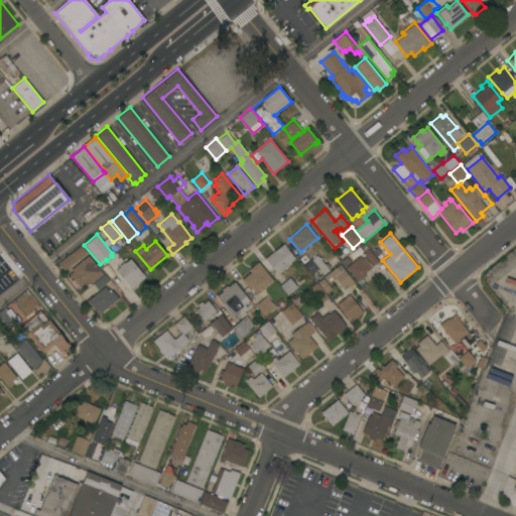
[(289,262),(290,263),(281,270),(281,269),(277,273),(265,258),(283,243),(295,258),(289,262)]
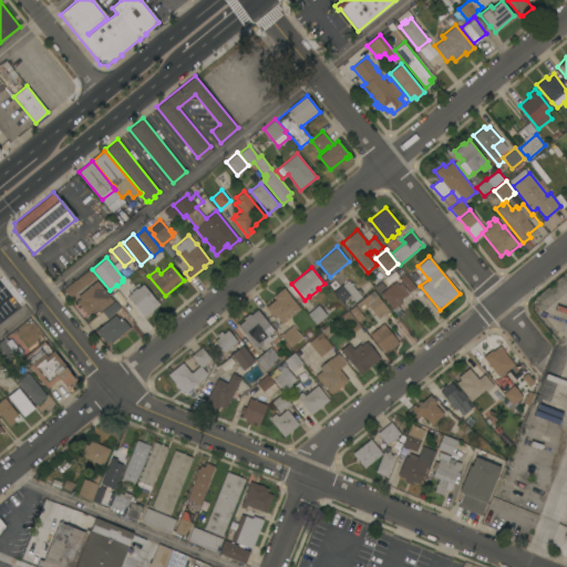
[(90,268),(98,278),(88,286),(85,285),(70,297),(63,289),(90,268)]
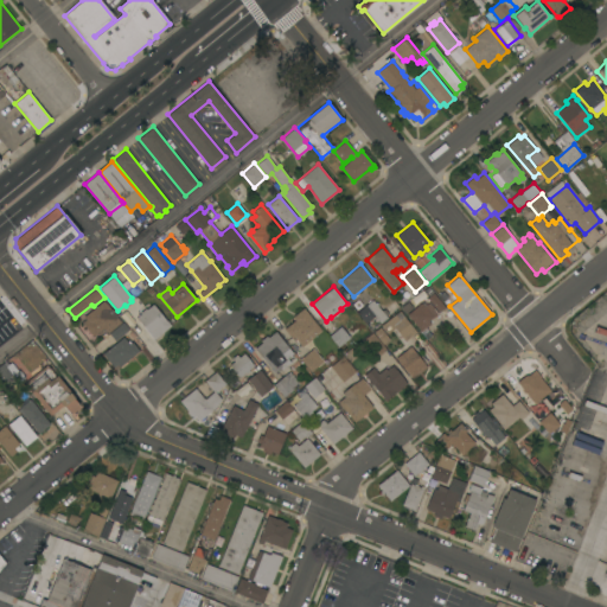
[(422,302),(433,294),(445,308),(434,317),(433,317),(428,320),(430,323),(426,327),(432,334),(428,338),(408,314),(422,302)]
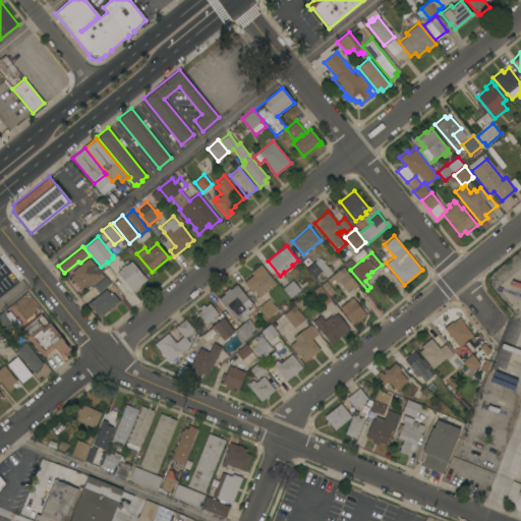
[(320,256),(328,267),(331,265),(334,269),(331,271),(333,273),(327,277),(322,271),(313,278),(306,268),(320,256)]
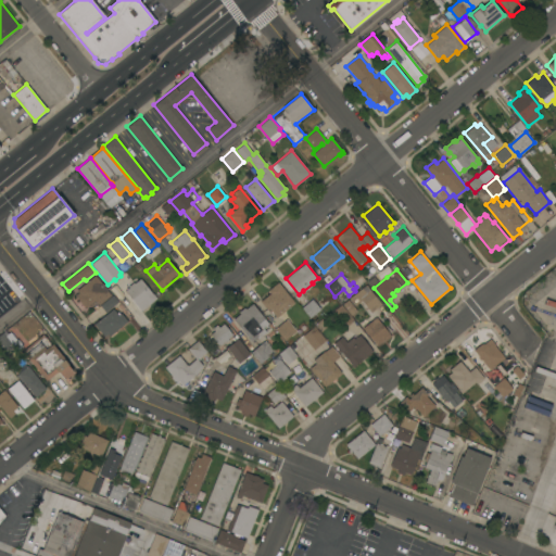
[(75,294),(78,292),(76,290),(96,275),(101,282),(102,281),(109,289),(108,290),(111,294),(99,305),(95,300),(85,307),(75,294)]
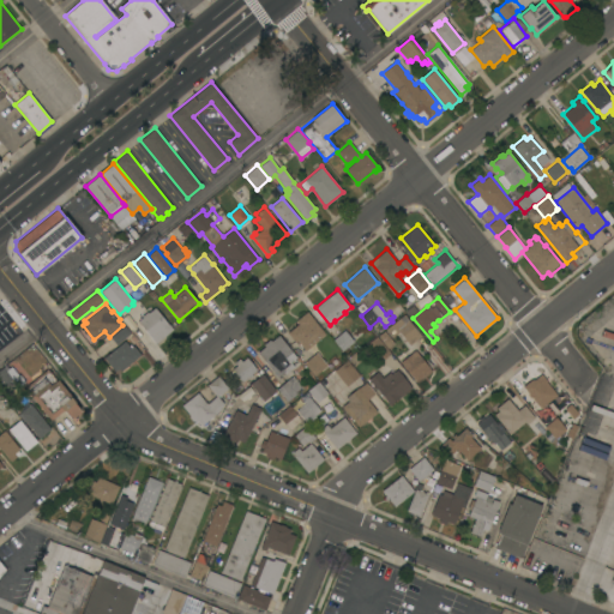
[(138,320),(143,317),(142,315),(146,311),(148,313),(155,307),(169,324),(173,329),(156,342),(138,320)]
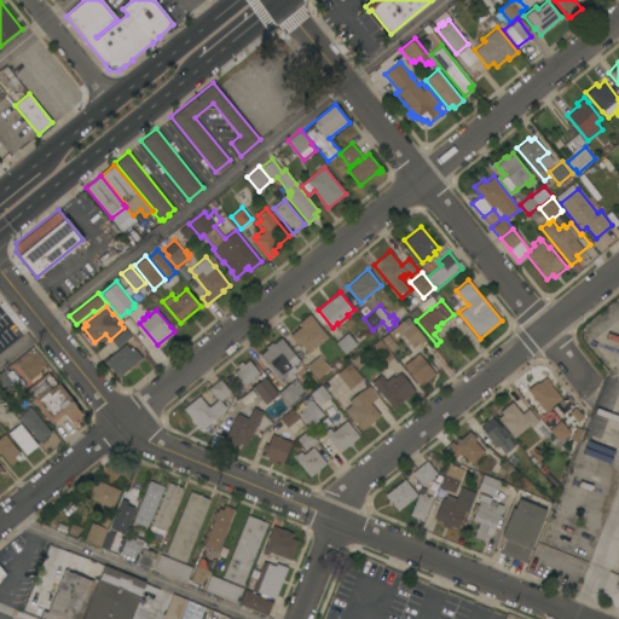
[(328,336),(308,353),(300,343),(298,345),(290,335),(301,327),(299,323),(310,313),(328,336)]
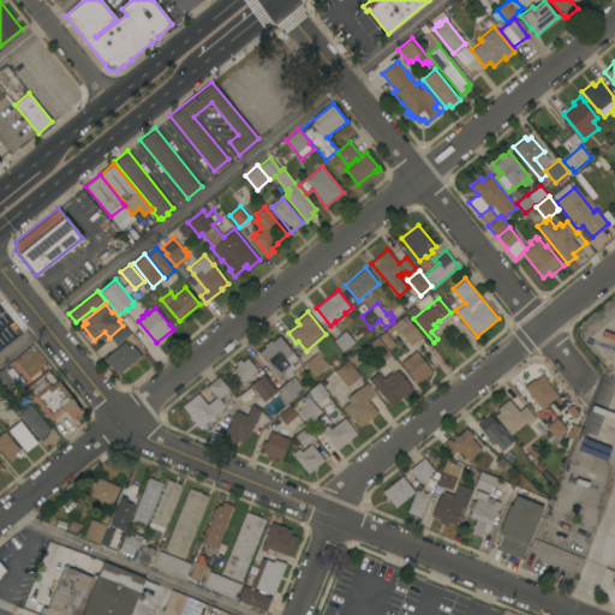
[(405,315),(422,336),(410,345),(400,332),(393,338),(386,329),(405,315)]
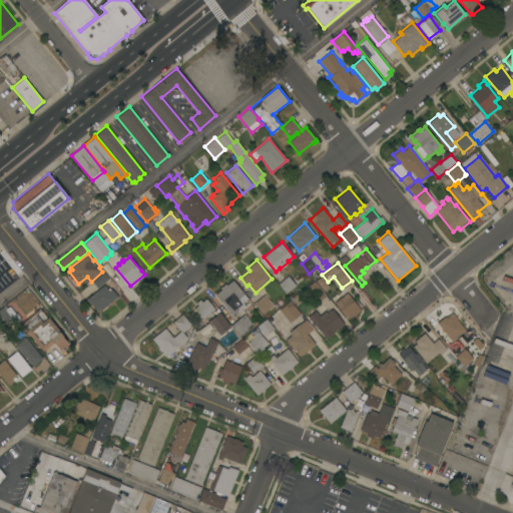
[(104,272),(109,278),(97,288),(92,282),(104,272)]
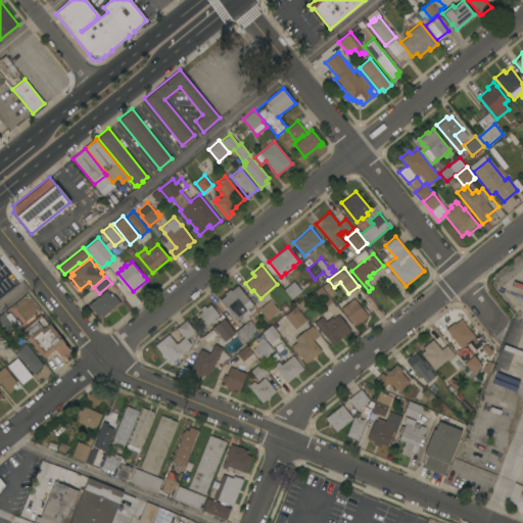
[(293,281),(301,290),(292,298),(284,289),(293,281)]
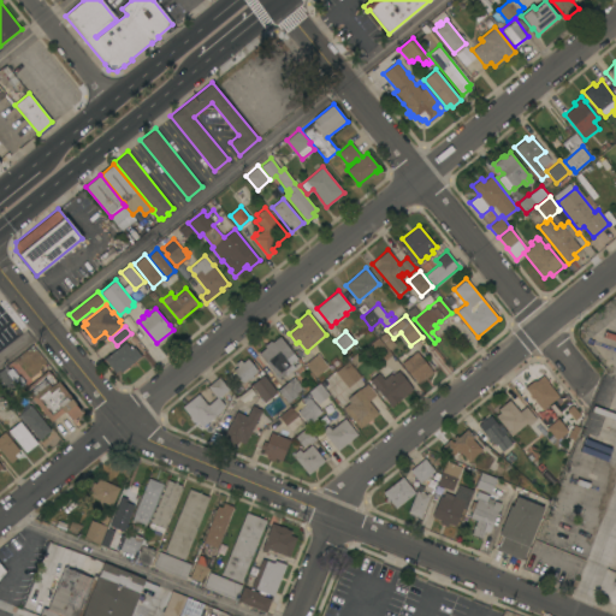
[(266,348),(265,345),(271,341),(272,342),(279,336),(297,359),(291,363),(295,367),(286,375),(284,373),(279,378),(259,353),(266,348)]
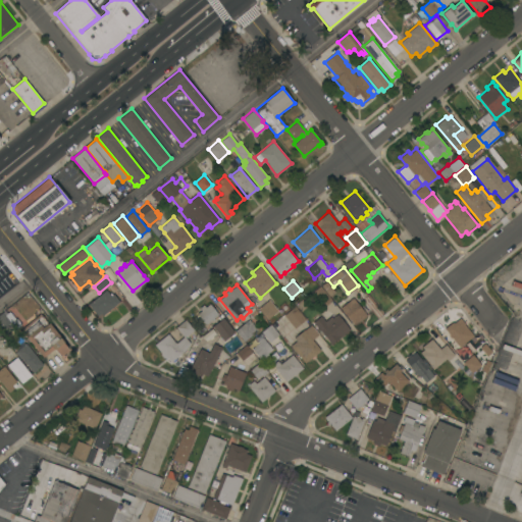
[(332,300),(322,308),(310,294),(320,285),(332,300)]
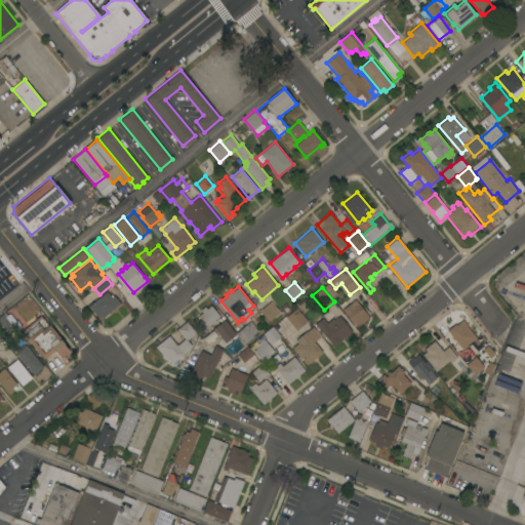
[(107,291),(112,297),(114,295),(120,303),(104,317),(102,315),(98,318),(88,306),(107,291)]
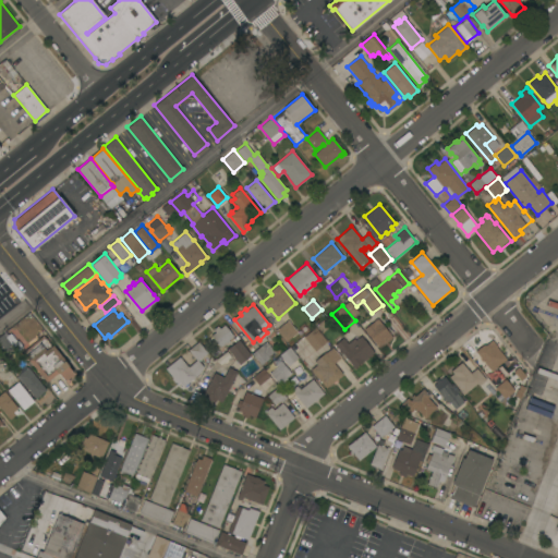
[(288,320),(298,332),(286,342),(276,330),(288,320)]
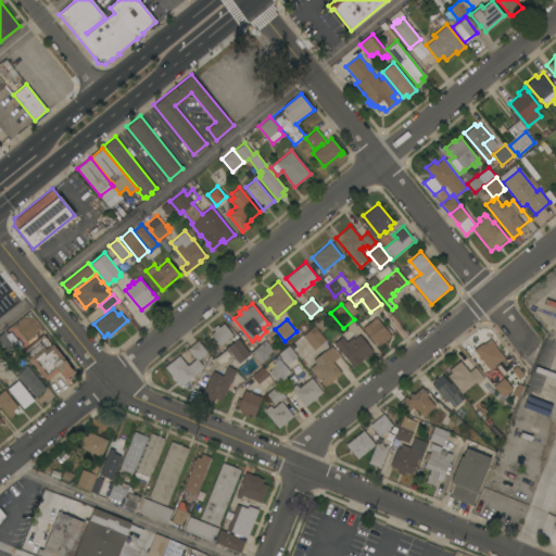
[(391,336),(378,346),(365,330),(369,326),(367,324),(371,319),(374,323),(378,319),(391,336)]
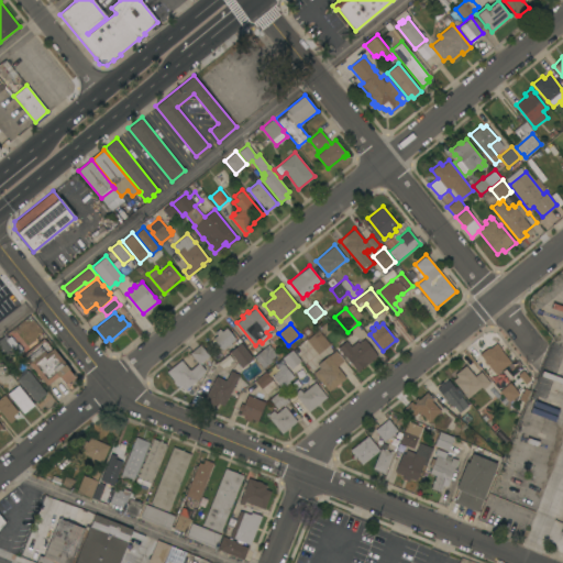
[(231,342),(232,344),(230,345),(229,344),(222,350),(212,339),(217,334),(216,332),(220,328),(221,331),(227,327),(235,339),(231,342)]
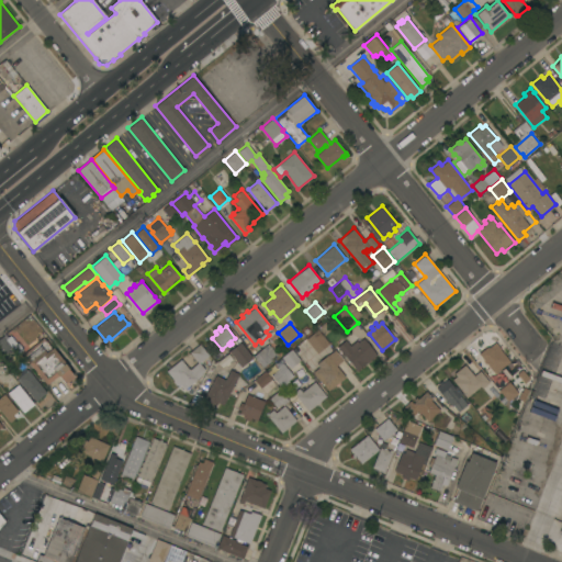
[(305,338),(317,329),(329,344),(317,352),(305,338)]
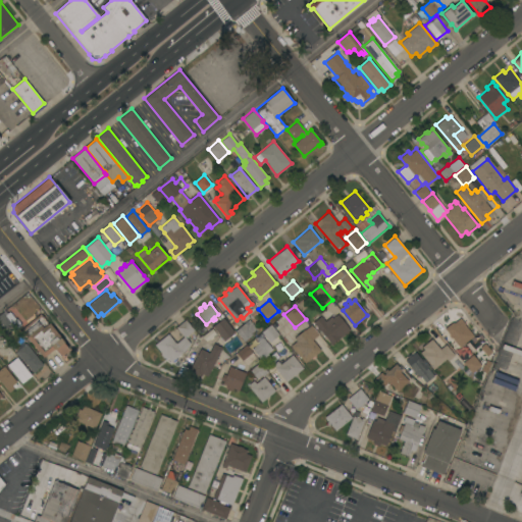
[(14,318),(16,317),(17,318),(21,316),(25,321),(16,328),(10,321),(4,326),(0,322),(0,313),(4,310),(8,312),(9,311),(14,318)]
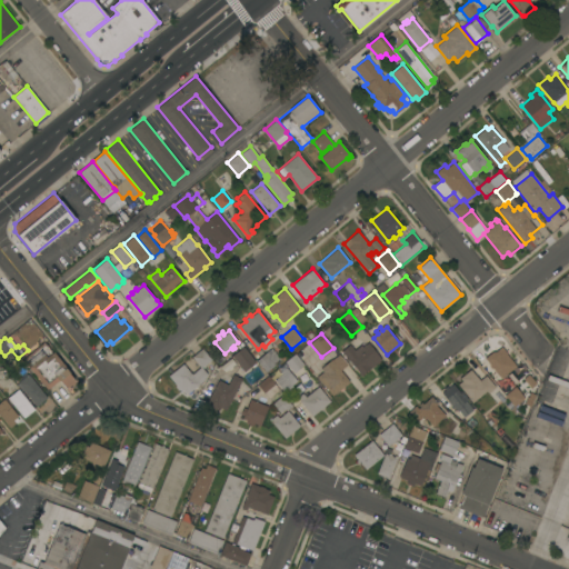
[(349,359),(347,361),(346,358),(347,358),(341,350),(350,345),(355,350),(361,345),(362,346),(368,342),(381,359),(360,375),(349,359)]
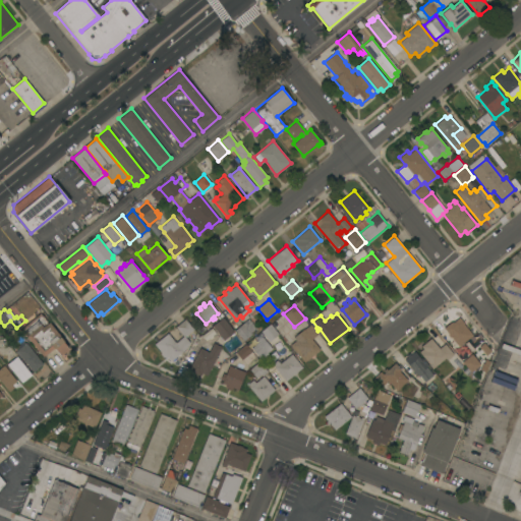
[(26,336),(30,333),(24,328),(42,314),(48,323),(49,322),(64,341),(63,342),(69,349),(61,356),(54,347),(43,356),(26,336)]
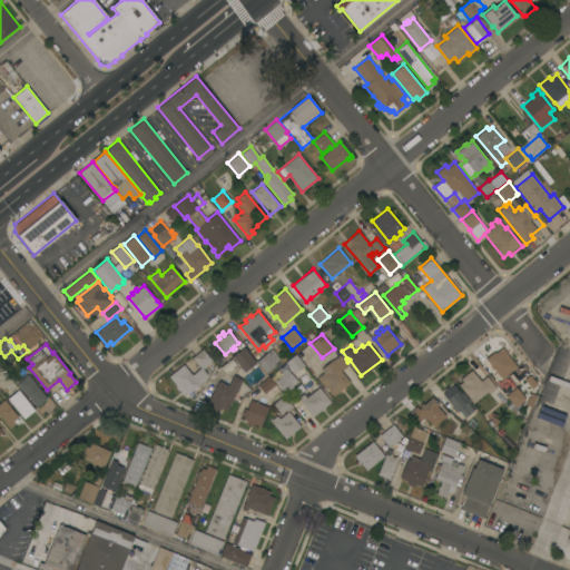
[(233,355),(244,346),(256,363),(245,372),(233,355)]
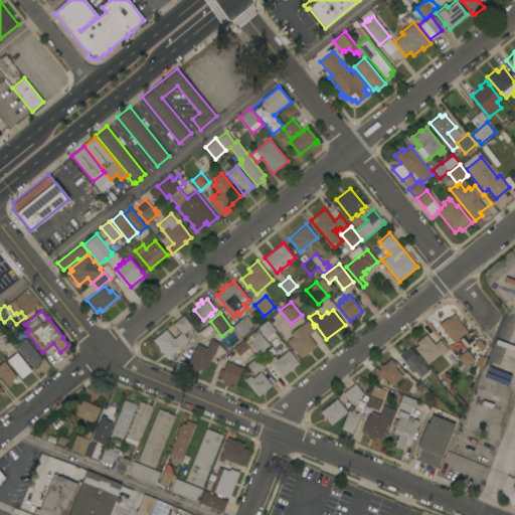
[(454,314),(468,331),(454,342),(439,324),(446,318),(448,318),(450,318),(454,314)]
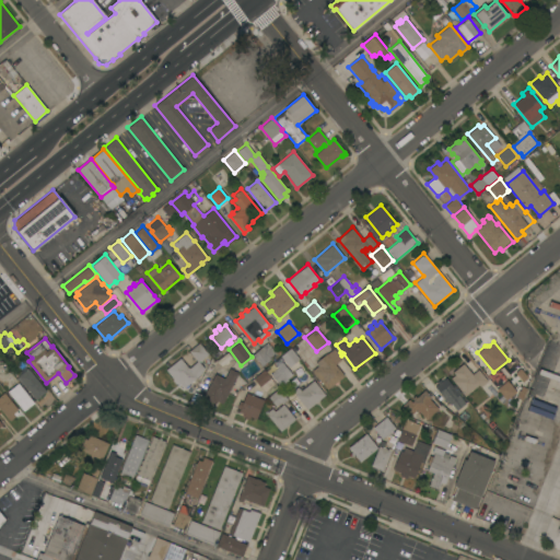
[(184,387),(181,383),(178,385),(177,383),(175,384),(173,381),(173,377),(162,364),(176,352),(189,369),(197,361),(189,351),(199,342),(208,353),(199,361),(205,369),(202,372),(184,387)]
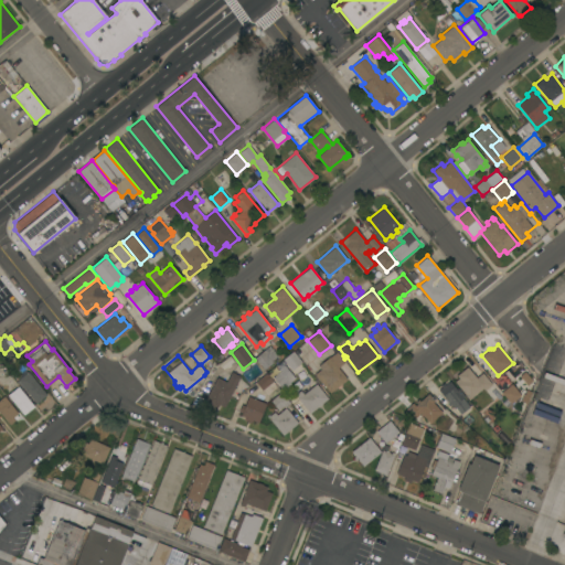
[(255,358),(269,345),(278,355),(272,361),(273,362),(265,369),(255,358)]
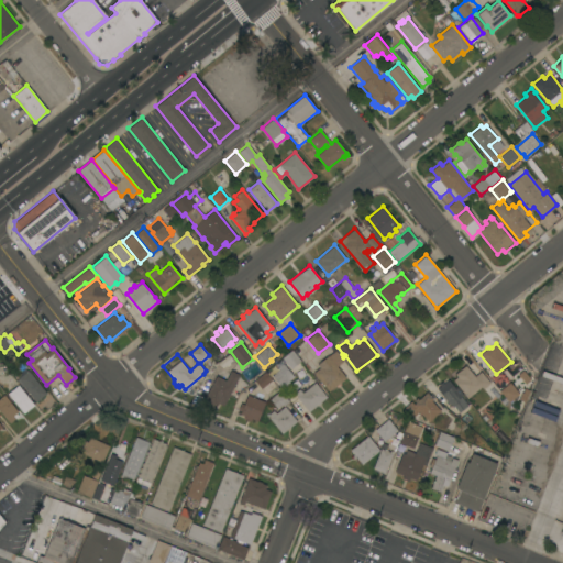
[(282,357),(291,349),(301,361),(290,368),(282,357)]
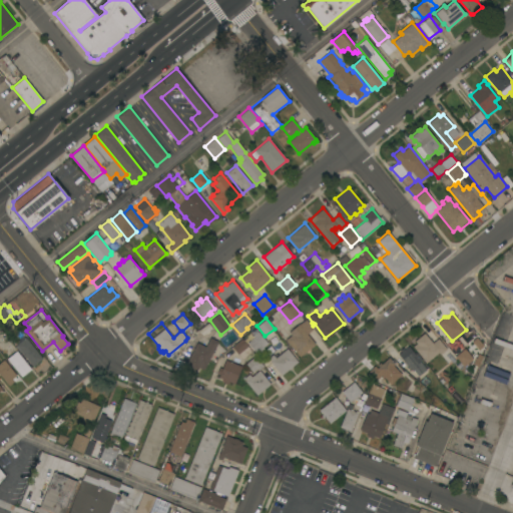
[(286,339),(291,335),(289,332),(306,319),(314,328),(307,334),(315,344),(300,356),(286,339)]
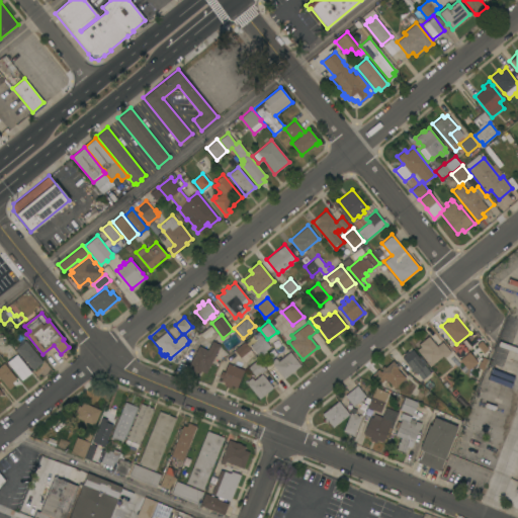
[(257,340),(255,338),(260,334),(270,346),(258,356),(250,345),(257,340)]
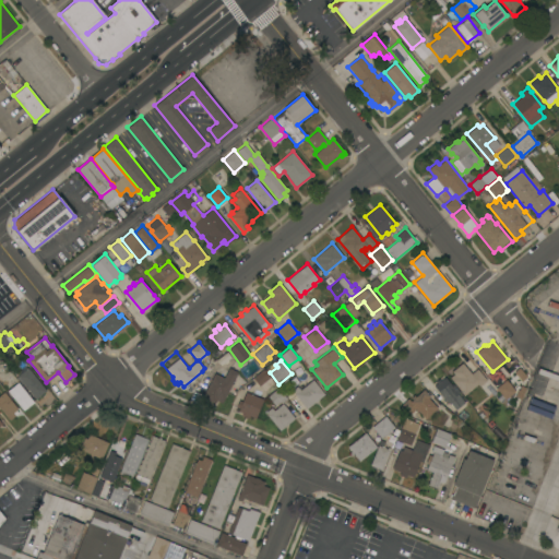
[(450,377),(454,373),(452,371),(462,363),(471,373),(477,368),(487,380),(479,385),(477,383),(464,394),(450,377)]
